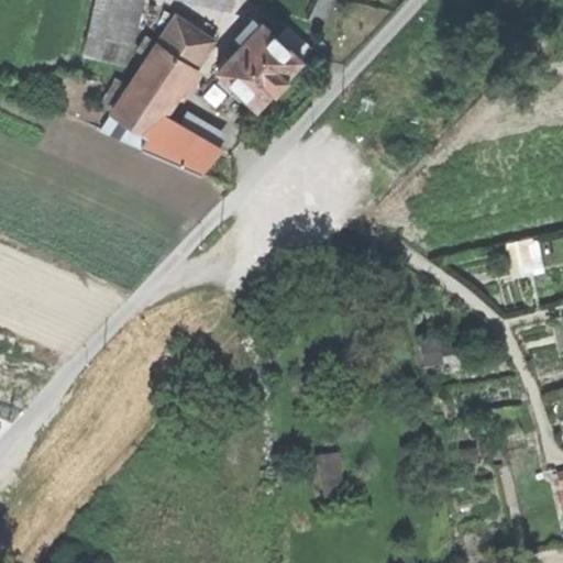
[(95,0),(84,52),(127,62),(140,0),(95,0)]
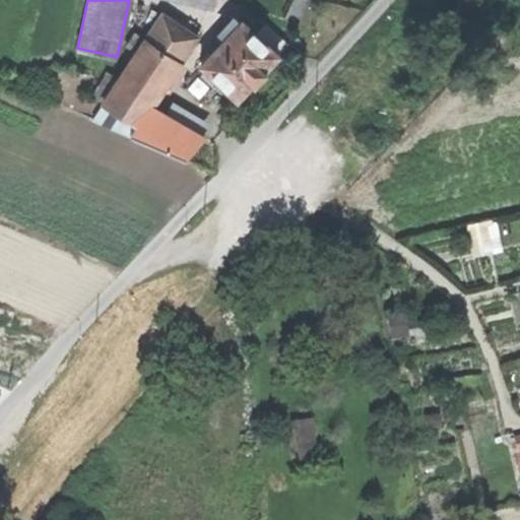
[(244,10),(218,36),(223,42),(200,65),(204,68),(203,75),(209,80),(215,79),(237,99),(251,83),(254,83),(258,79),(263,73),(263,70),(277,56),(247,26),(254,19),(244,10)]
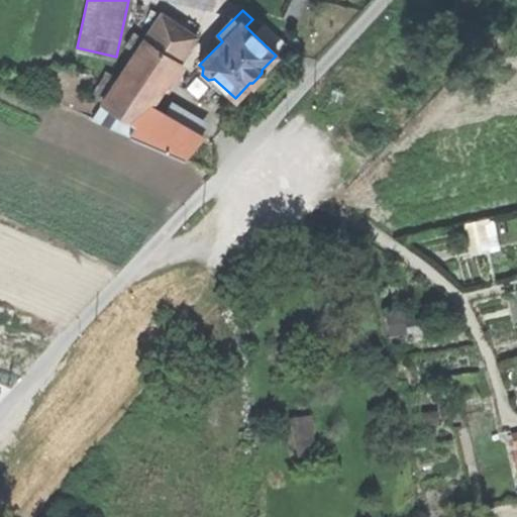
[(183,158),(203,136),(148,106),(195,37),(162,14),(144,39),(133,32),(124,45),(135,53),(116,82),(107,76),(95,93),(104,100),(101,104),(111,110),(104,123),(183,158)]
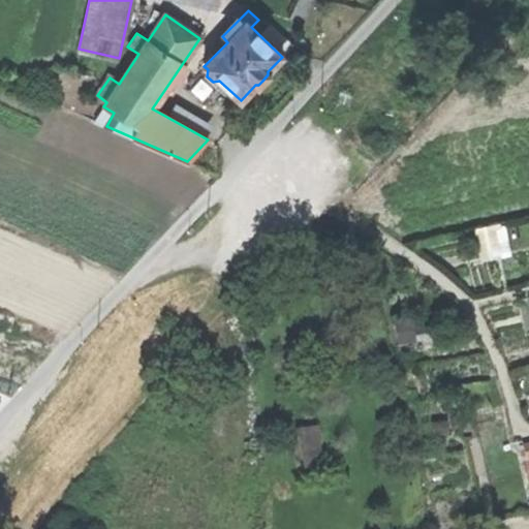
[(265,36),(284,54),(293,44),(275,26),(265,36)]
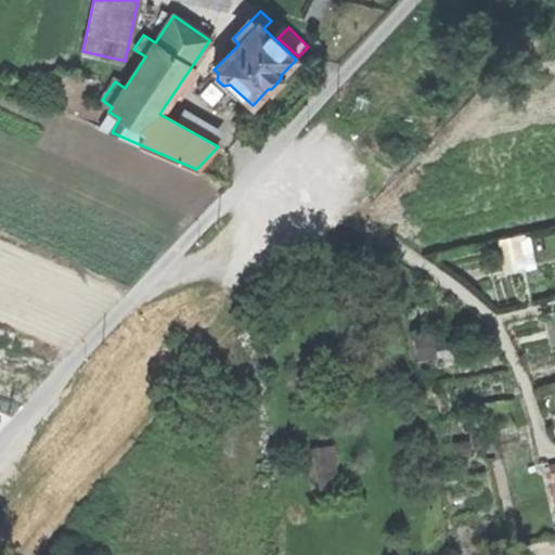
[(510,271),(536,261),(525,231),(499,241),(510,271)]
